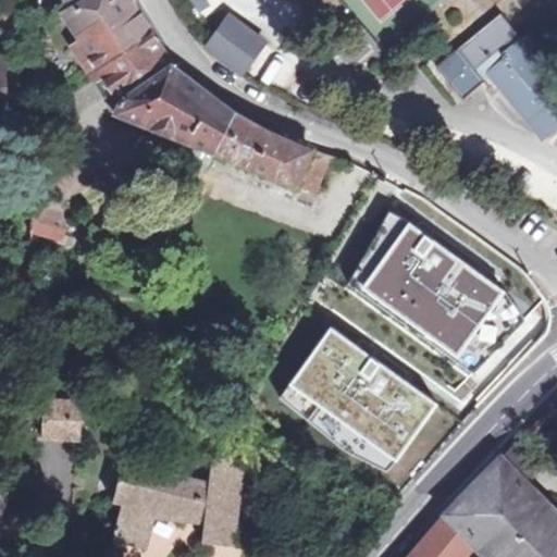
[(214,156),(213,157),(296,192),(312,147),(250,122),(173,65),(135,11),(130,0),(87,0),(69,11),(84,36),(77,41),(120,103),(115,115),(183,144),(183,143),(214,156)]
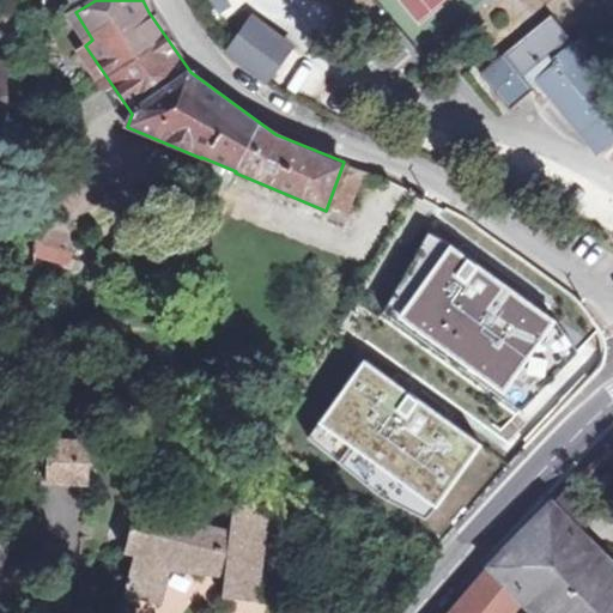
[(552,12),(481,72),(510,108),(542,80),(598,149),(612,135),(612,98),(596,78),(608,67),(582,35),(576,41),(552,12)]
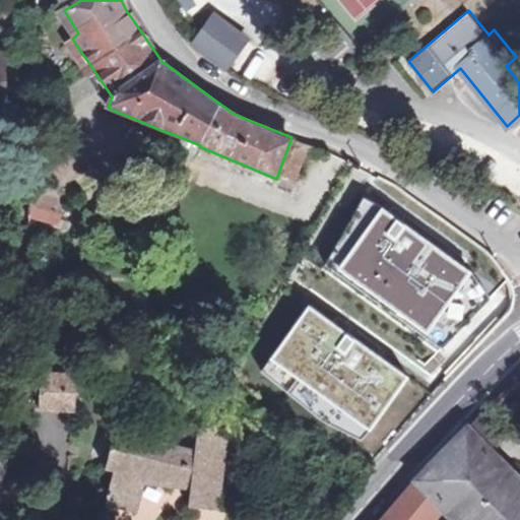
[(213,13),(193,42),(226,66),(247,38),(213,13)]
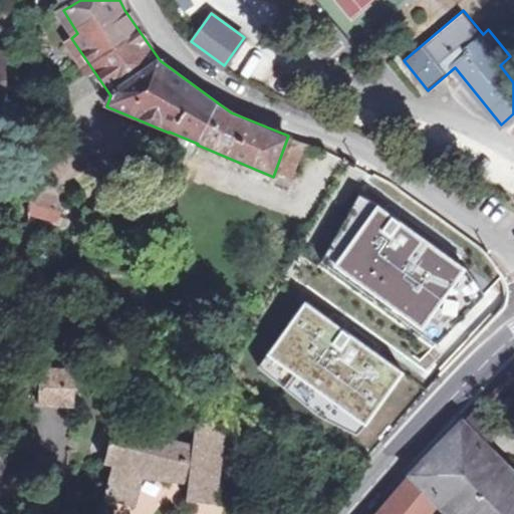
[(169,132),(169,133),(163,147),(192,159),(197,145),(198,144),(169,132)]
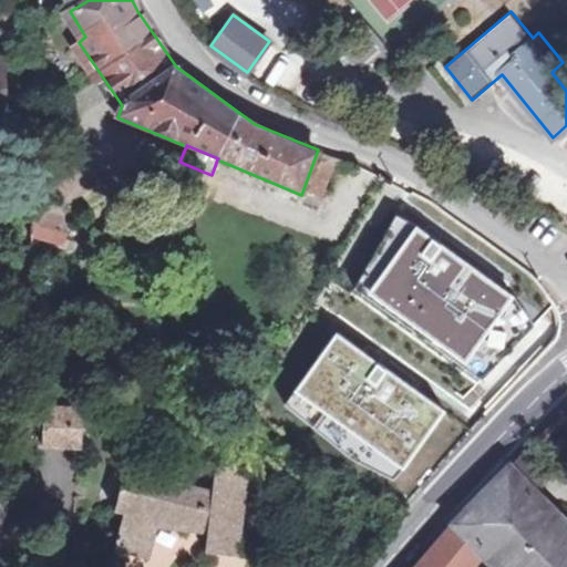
[(492,369),(535,323),(514,296),(504,288),(491,279),(437,241),(423,232),(412,224),(400,218),(361,277),(389,296),(380,308),(385,311),(394,300),(421,319),(413,330),(419,334),(428,323),(443,334),(435,347),(441,350),(450,339),(470,353),(462,366),(467,369),(475,357),(492,369)]
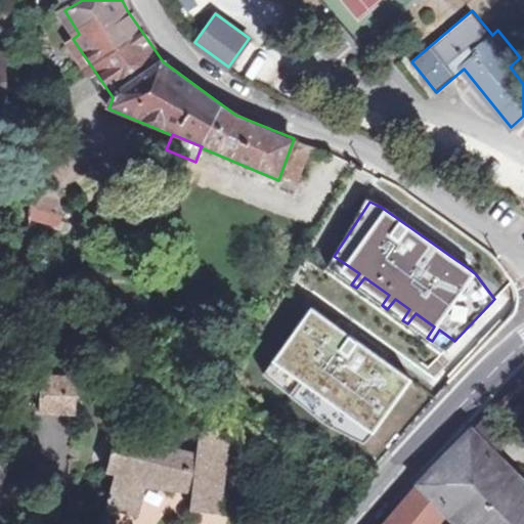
[(395,209),(391,214),(404,223),(408,217),(395,209)]
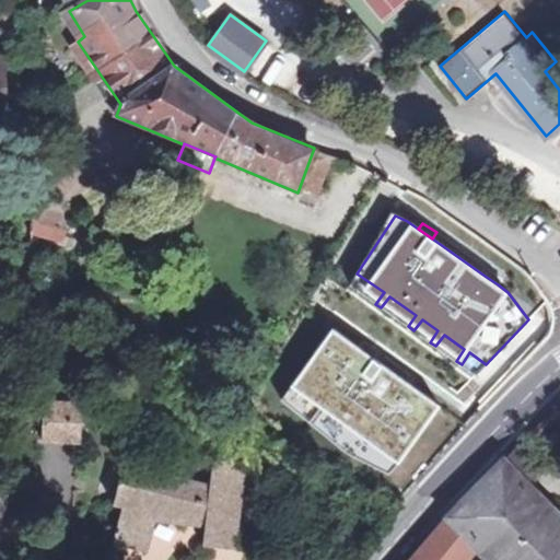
[(72,237),(31,232),(31,246),(70,252),(72,237)]
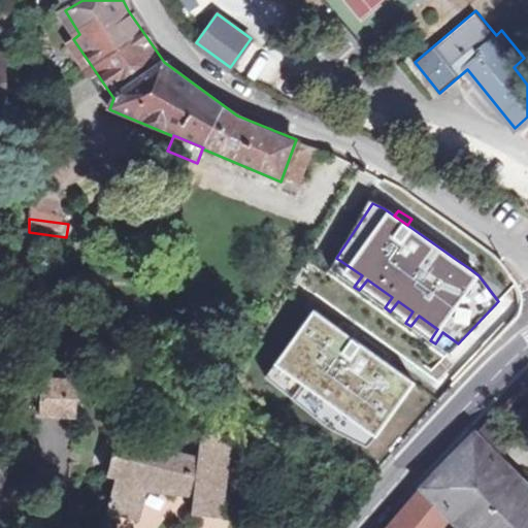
[(473,262),(460,254),(457,260),(469,268),(473,262)]
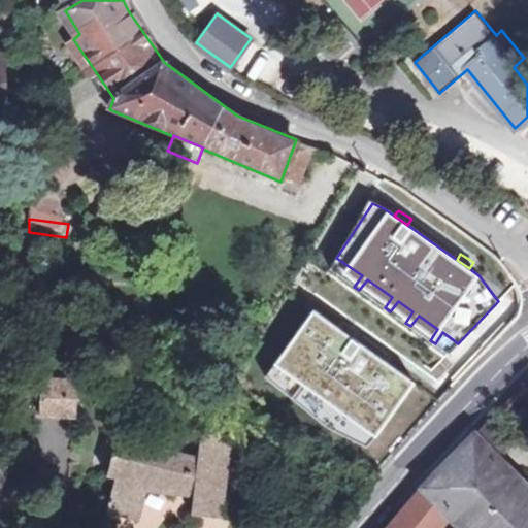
[(362,275),(336,258),(329,268),(354,287),(362,275)]
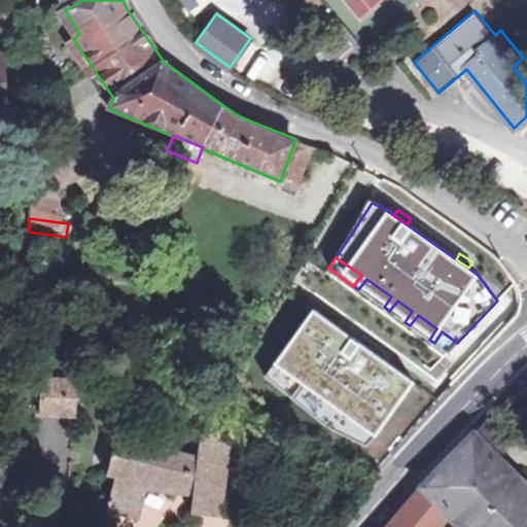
[(366,279),(358,289),(384,307),(391,296),(366,279)]
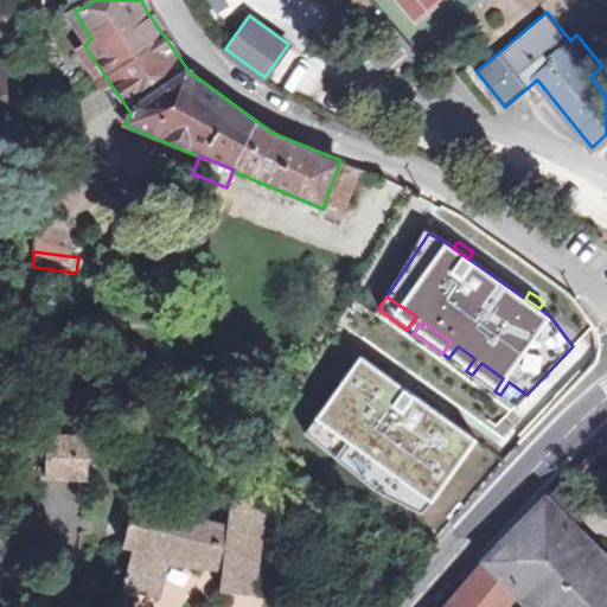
[(458,346),(448,358),(466,371),(474,358),(458,346)]
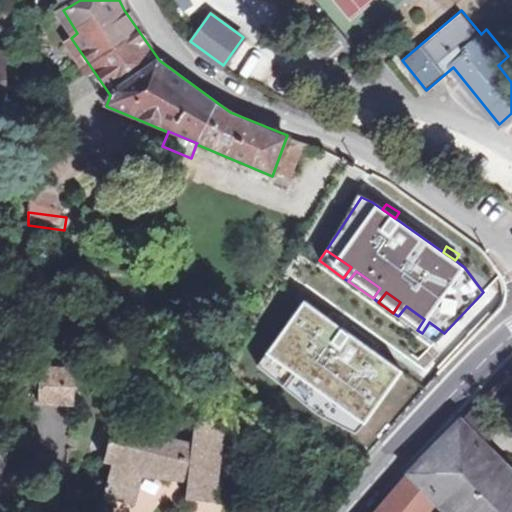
[(329,319),(304,301),(266,356),(289,372),(280,385),(287,390),(295,377),(333,404),(325,414),(331,417),(338,407),(364,425),(403,370),(343,329),(329,319)]
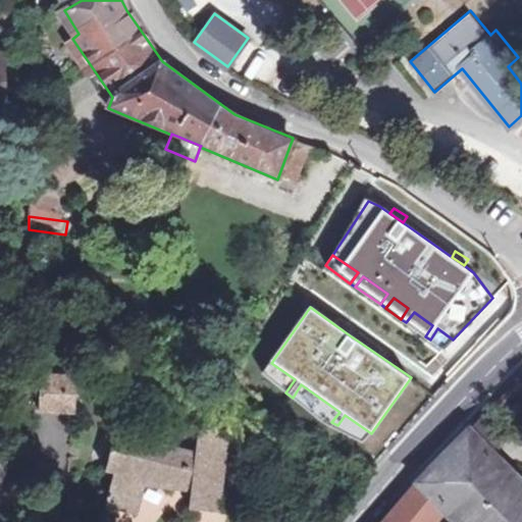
[(414,312),(406,322),(425,336),(432,325),(414,312)]
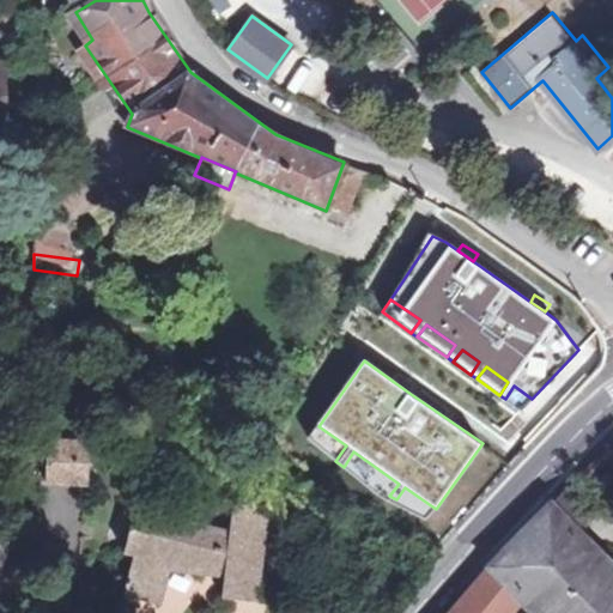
[(399,375),(394,382),(411,394),(416,387),(399,375)]
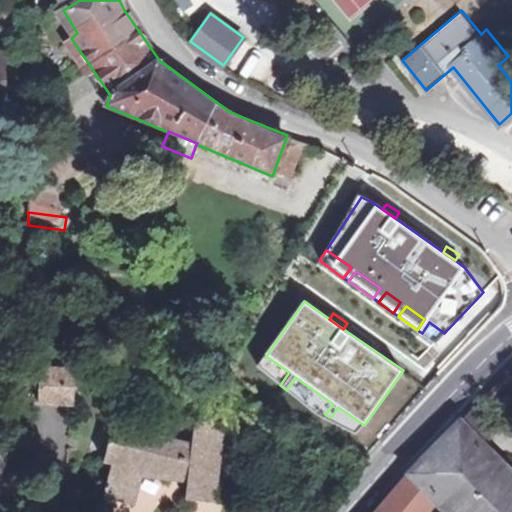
[(444,333),(429,322),(422,333),(436,343),(444,333)]
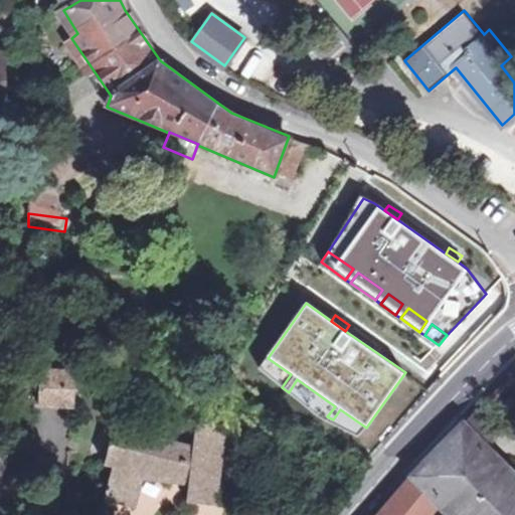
[(291,374),(268,358),(260,369),(282,387),(291,374)]
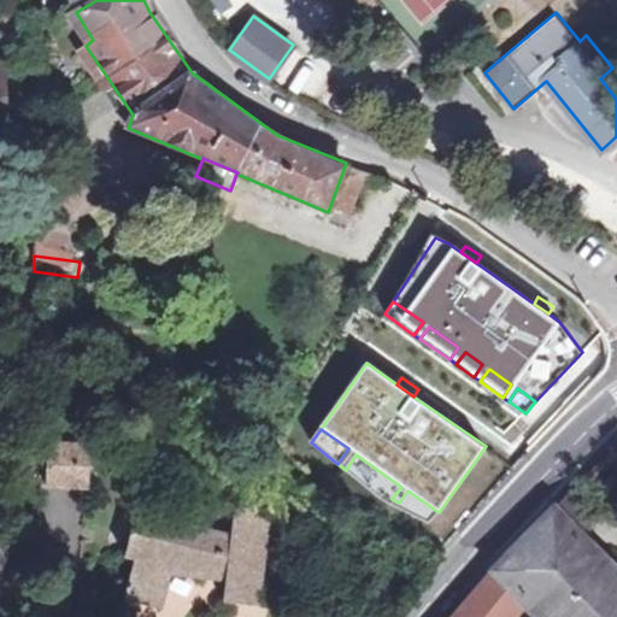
[(90,447),(46,447),(47,493),(90,492),(90,447)]
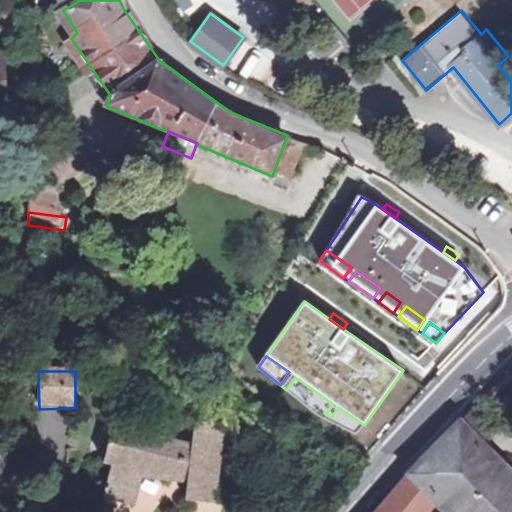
[(295,377),(287,390),(320,415),(357,434),(364,425),(338,407),(331,417),(325,414),(333,404),(295,377)]
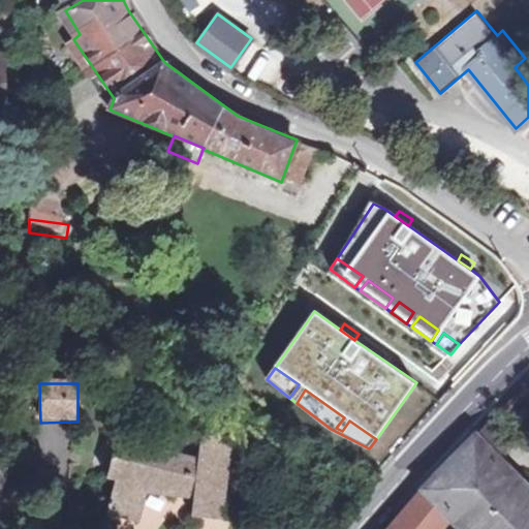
[(474,435),(495,456),(514,438),(492,416),(484,426),(474,435)]
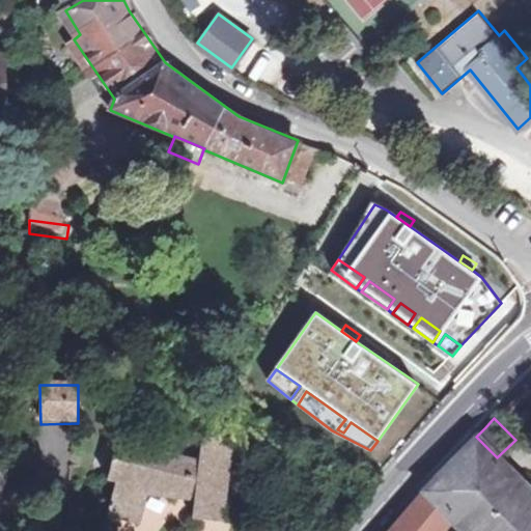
[(106,476),(114,478),(107,512),(136,520),(146,486),(192,496),(189,516),(218,522),(233,441),(201,436),(197,459),(123,442),(120,456),(111,454),(106,476)]
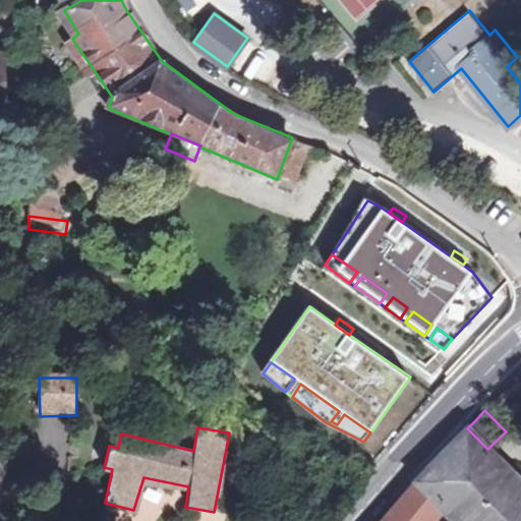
[(513,473),(487,449),(467,428),(420,476),(446,500),(443,504),(442,505),(457,520),(465,520),(476,510),(486,500),(513,473)]
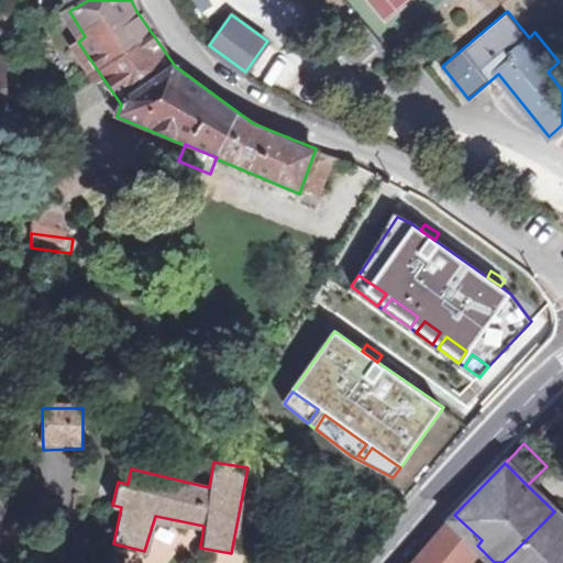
[(562,562),(562,520),(554,511),(526,540),(515,551),(503,562),(562,562)]
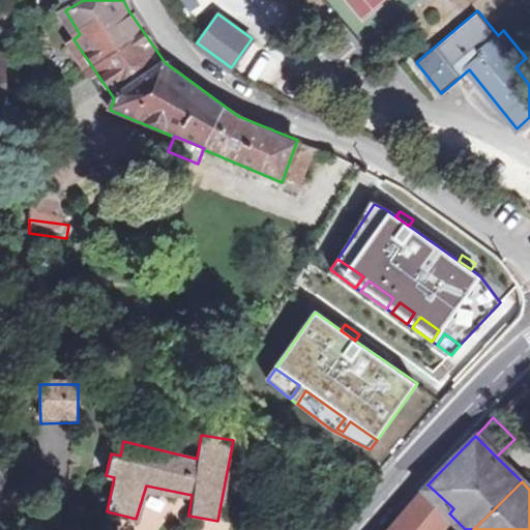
[(453,508),(428,484),(388,529),(436,529),(449,513),(450,512),(453,508)]
